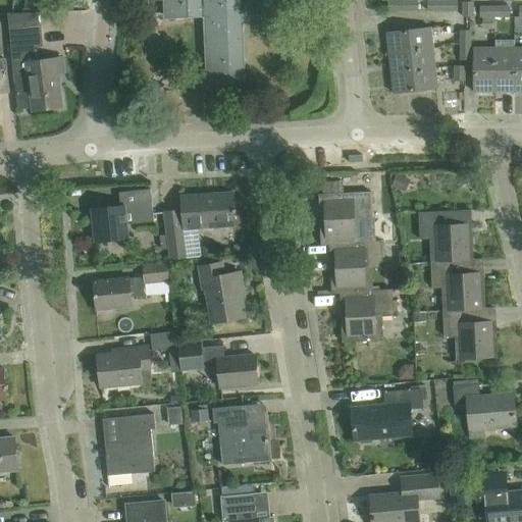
[(24,0),(24,11),(34,12),(35,0),(24,0)]
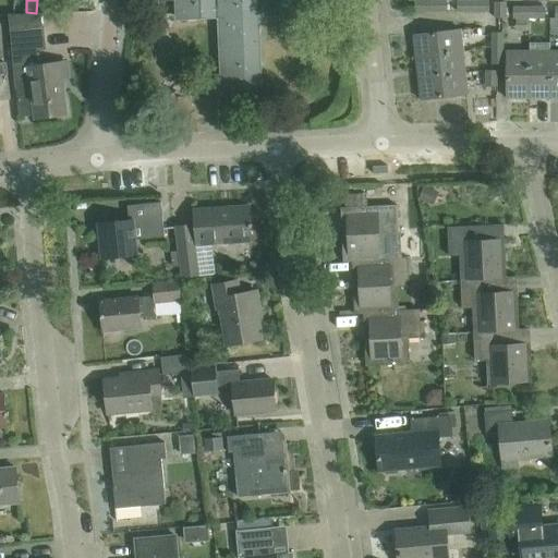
[(178,0),(180,17),(220,16),(223,85),(262,83),(258,15),(312,13),(311,0),(178,0)]
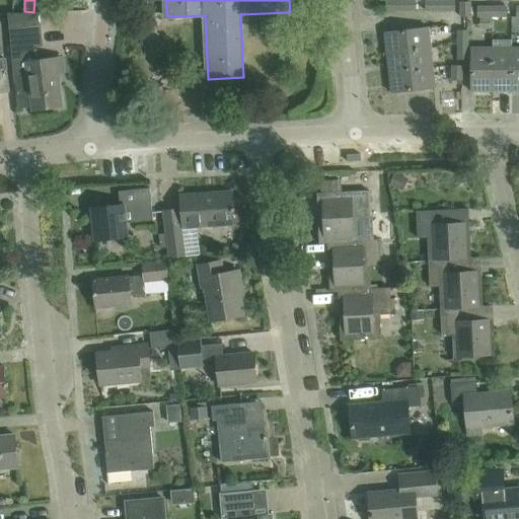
[(400,11),(399,0),(385,0),(385,11),(400,11)]
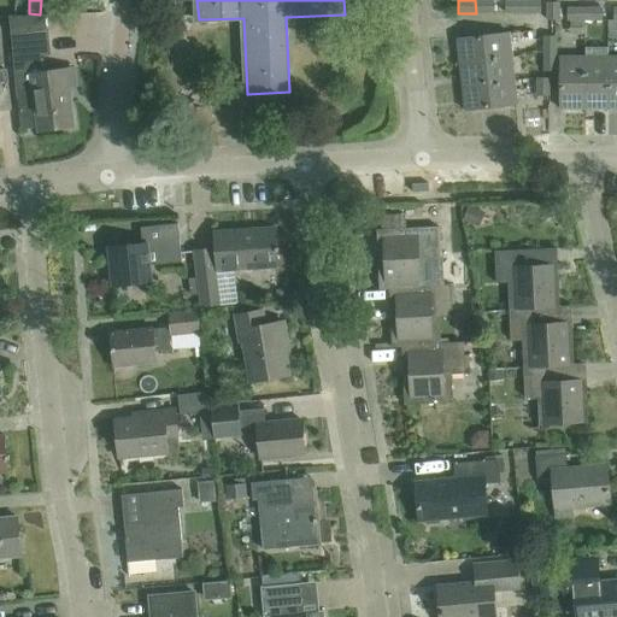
[(475,0),(476,13),(494,13),(493,0),(475,0)]
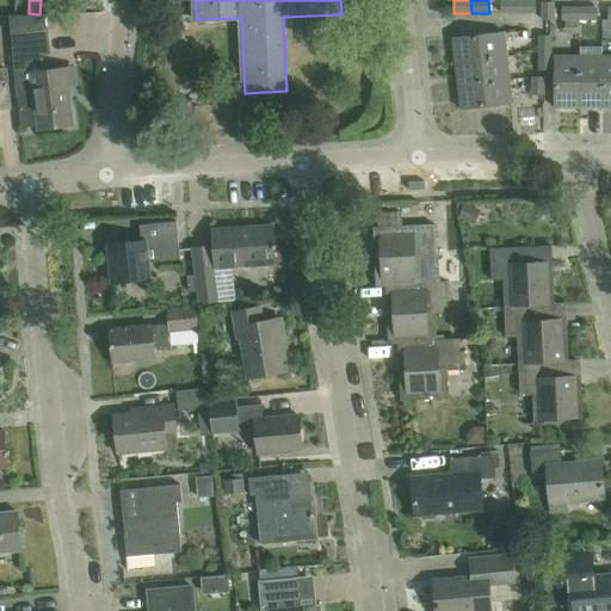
[(518,13),(518,0),(500,0),(501,13),(518,13)]
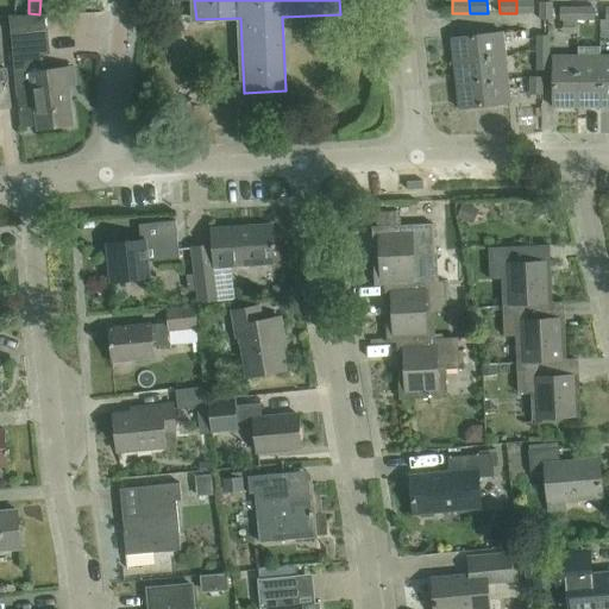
[(516,0),(516,13),(534,13),(533,0),(516,0)]
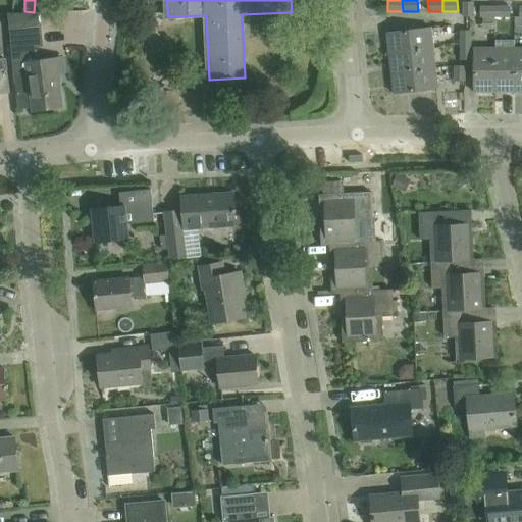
[(463,17),(474,16),(473,2),(463,2),(463,17)]
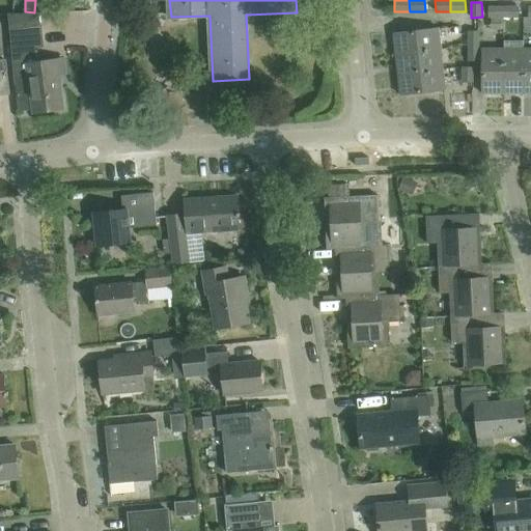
[(503,18),(504,6),(488,6),(488,18),(503,18)]
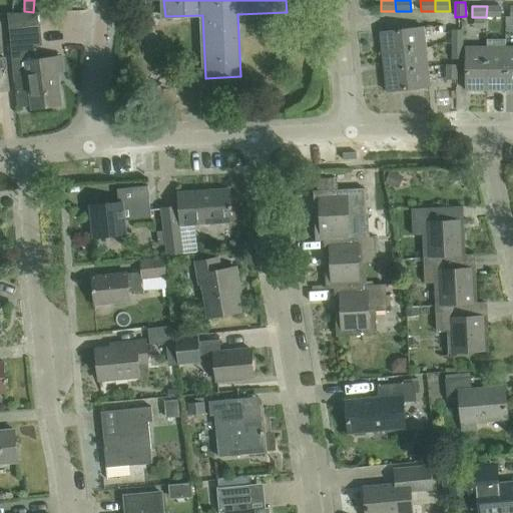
[(487,6),(486,17),(501,17),(501,6),(487,6)]
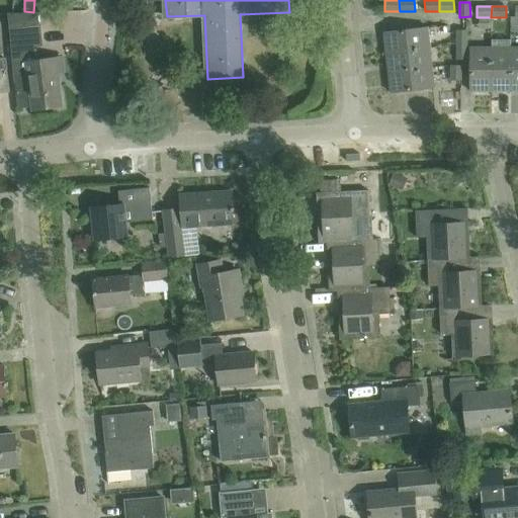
[(386,54),(431,49),(429,28),(384,33),(386,54)]
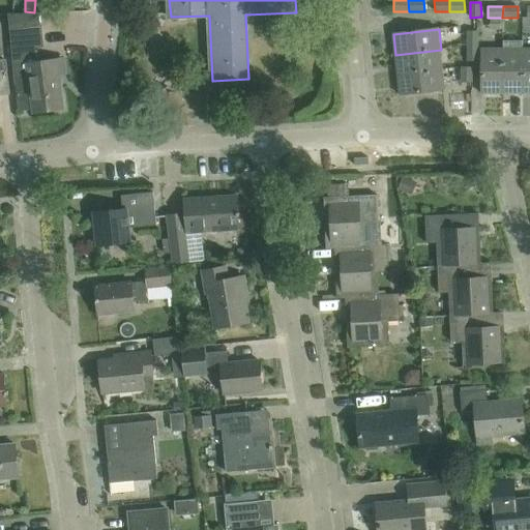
[(467,46),(478,46),(478,31),(467,31),(467,46)]
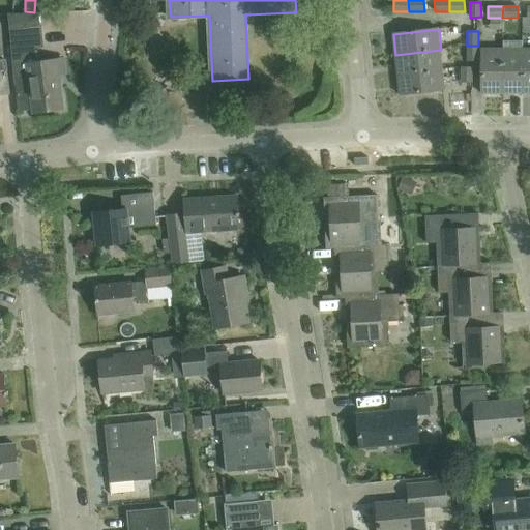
[(11,37),(15,80),(29,78),(34,113),(64,109),(59,75),(66,75),(64,57),(56,58),(57,60),(37,63),(33,34),(11,37)]
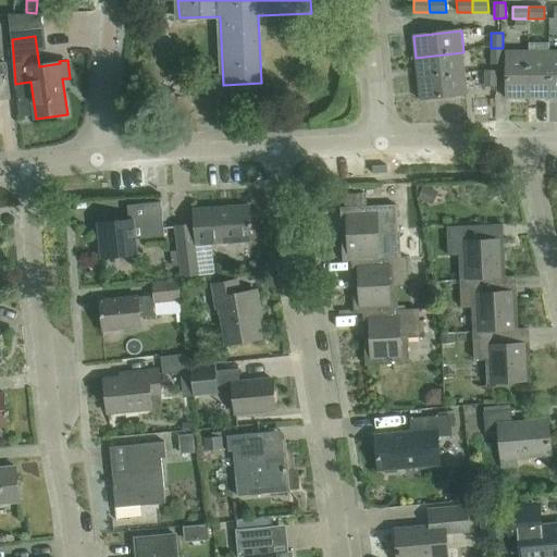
[(503,48),(491,48),(491,64),(503,64),(503,48)]
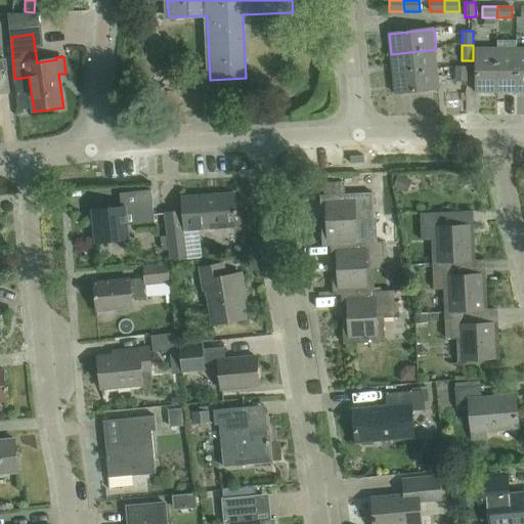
[(497,93),(497,48),(477,48),(477,93),(497,93)]
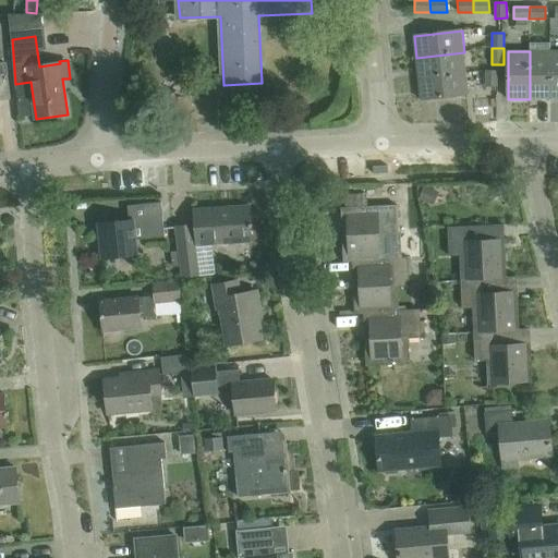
[(530,51),(530,99),(550,99),(550,51),(530,51)]
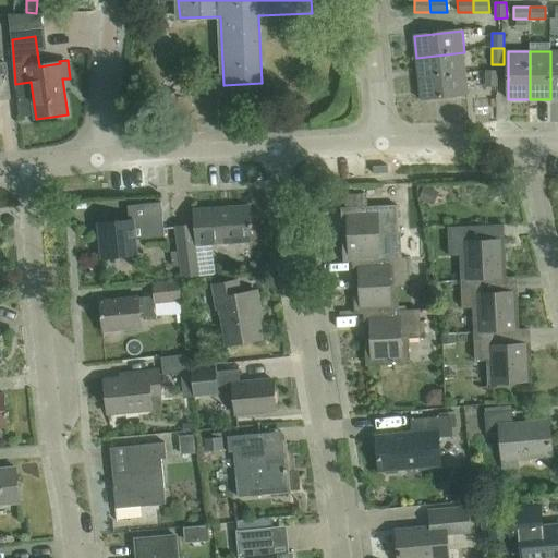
[(419,79),(466,73),(464,52),(416,58),(419,79)]
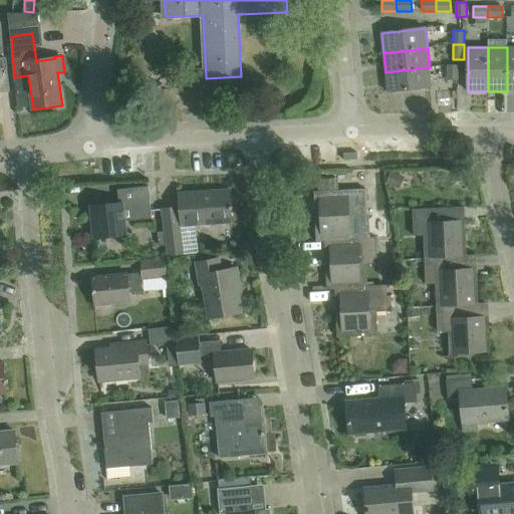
[(447,79),(458,80),(458,64),(447,64),(447,79)]
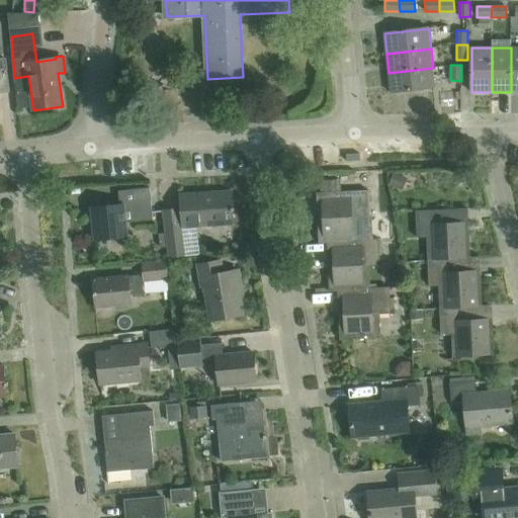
[(433,68),(389,73),(391,93),(436,88),(433,68)]
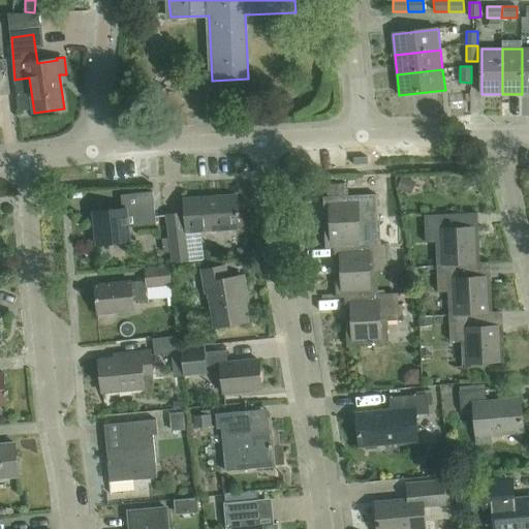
[(6,70),(0,71),(0,95),(9,94),(6,70)]
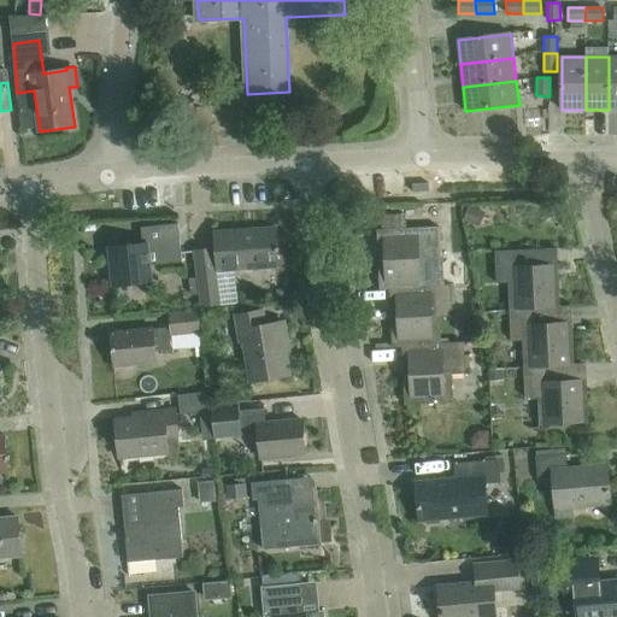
[(381,215),(382,229),(378,229),(381,289),(391,288),(425,287),(424,258),(441,258),(440,225),(405,228),(405,213),(381,215)]
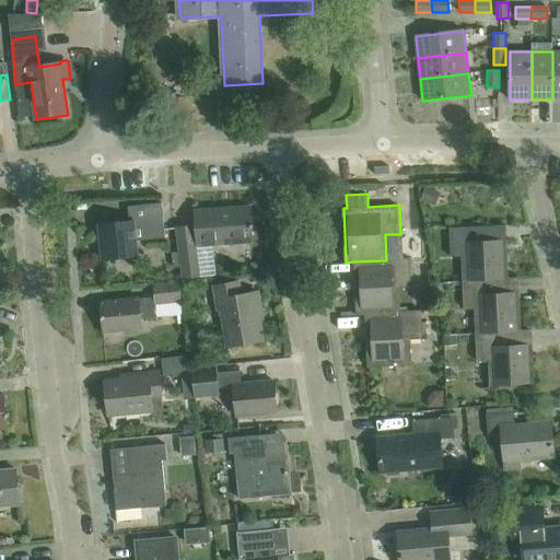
[(140,256),(138,241),(165,237),(162,202),(128,207),(130,223),(101,225),(104,259),(140,256)]
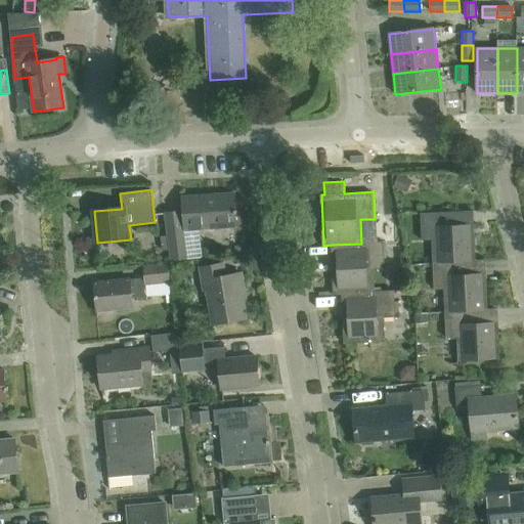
[(185,230),(186,230),(237,226),(235,194),(184,199),(185,212),(167,214),(172,262),(189,260),(185,230)]
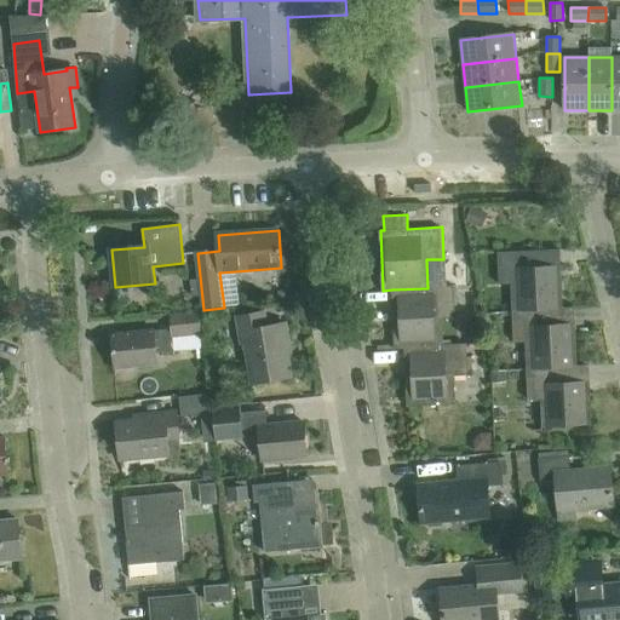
[(512,311),(562,309),(560,250),(497,253),(499,285),(510,285),(512,311)]
